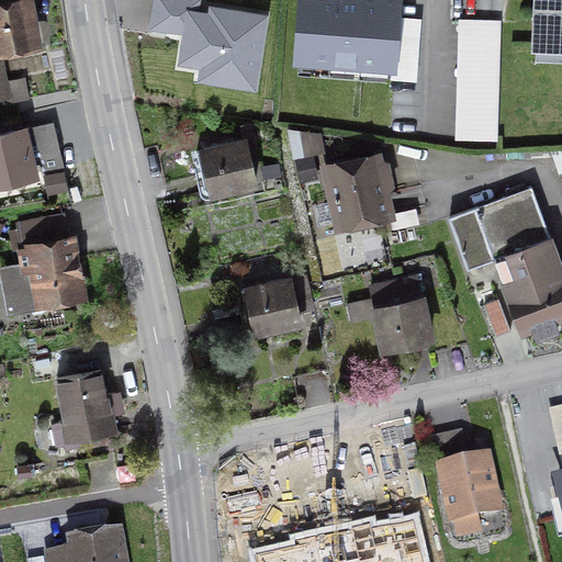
[(0,0),(0,49),(33,44),(24,0),(0,0)]
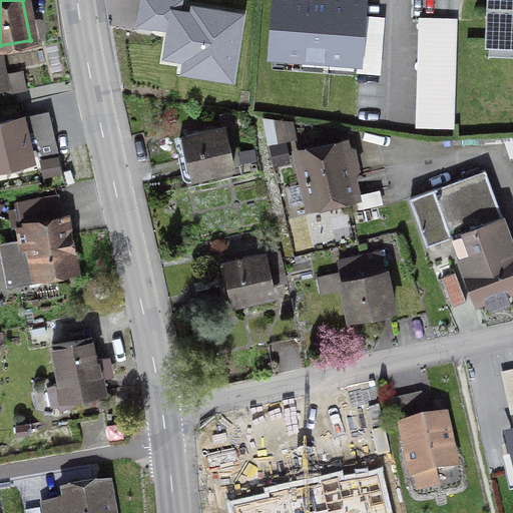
[(275,0),(271,54),(363,62),(369,0),(365,0),(275,0)]
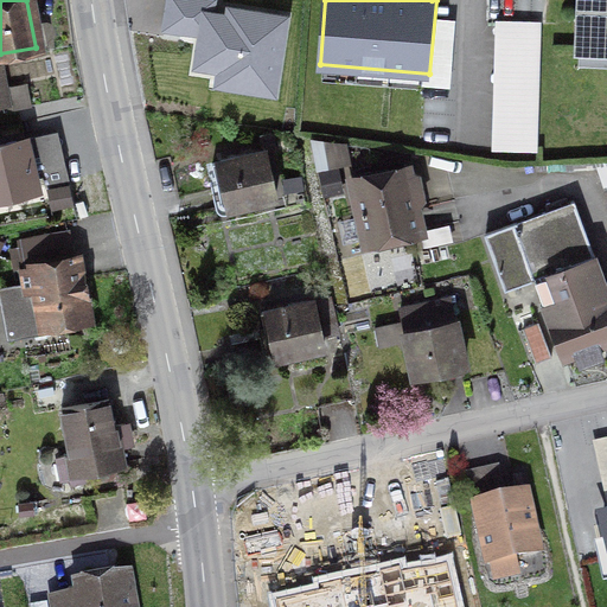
[(606,0),(572,0),(570,55),(606,56),(606,0)]
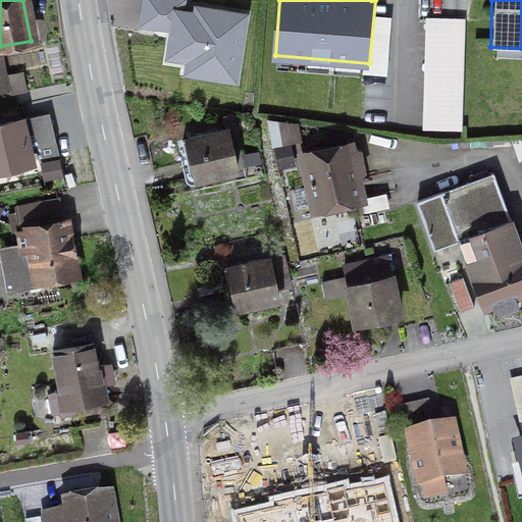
[(461,129),(463,20),(426,19),(424,129),(461,129)]
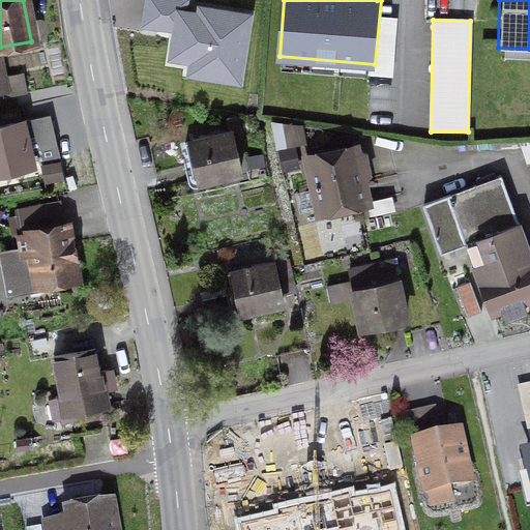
[(194,162),(194,165),(199,182),(238,173),(229,133),(238,130),(235,118),(225,120),(228,134),(184,143),(188,163),(194,162)]
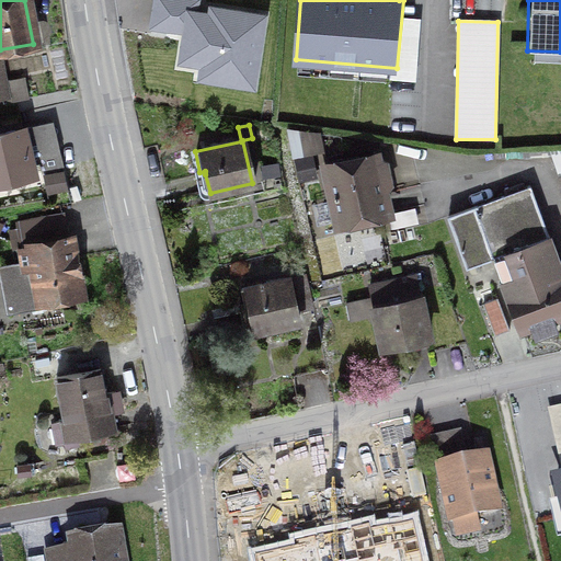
[(0,187),(36,179),(23,128),(0,134),(0,187)]
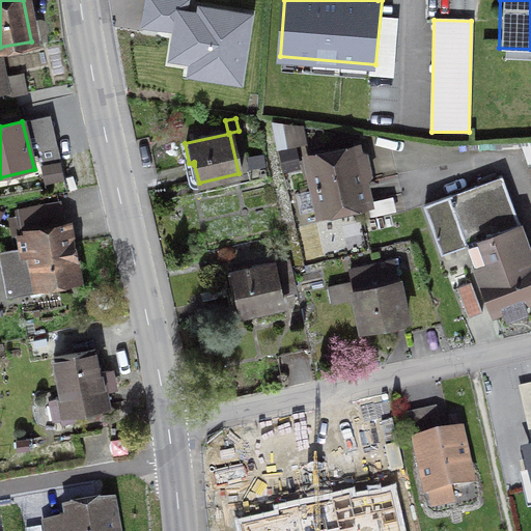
[(319,214),(365,203),(353,149),(307,159),(319,214)]
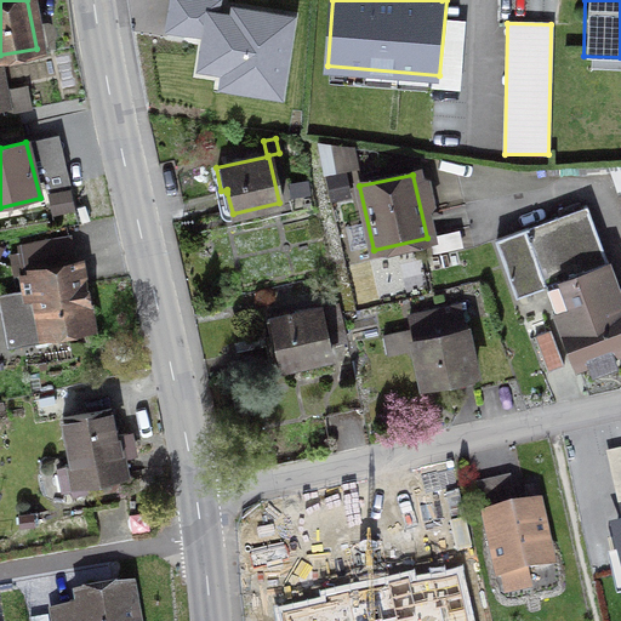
[(546,286),(574,362),(575,365),(587,360),(592,374),(615,365),(610,352),(620,347),(620,303),(613,307),(610,301),(597,306),(599,312),(594,314),(579,275),(607,265),(586,206),(495,241),(516,297),(546,286)]
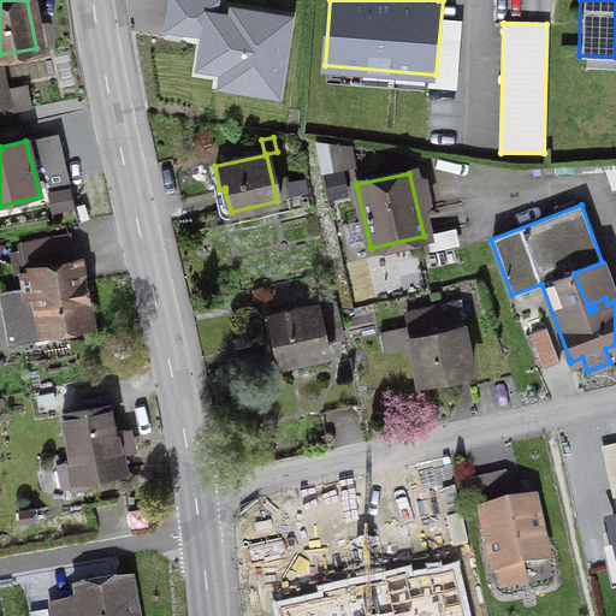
[(47,337),(46,331),(86,324),(75,262),(33,271),(34,272),(21,274),(24,297),(3,301),(6,324),(17,323),(21,342),(47,337)]
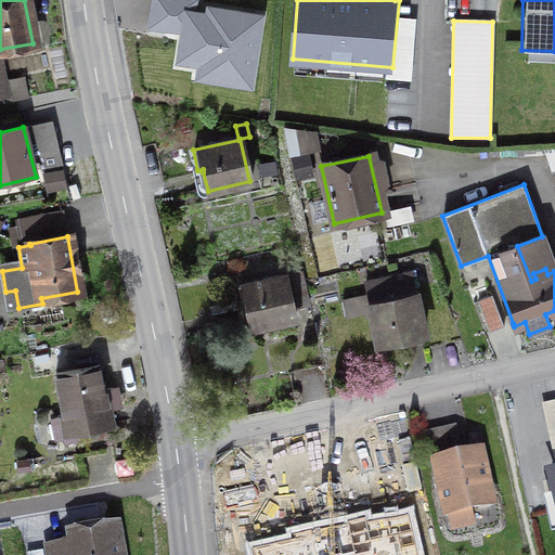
[(402,274),(364,283),(378,344),(423,334),(411,281),(402,274)]
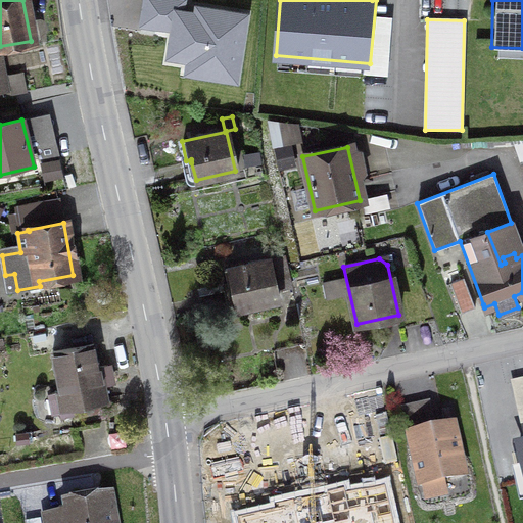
[(278,299),(269,259),(223,270),(228,289),(233,287),(237,308),(278,299)]
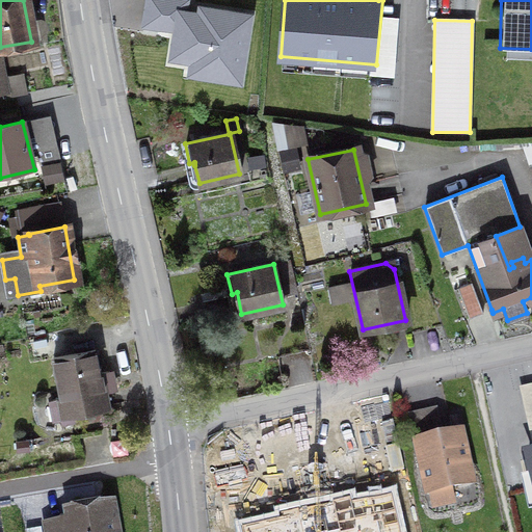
[(471,284),(456,289),(468,319),(482,314),(471,284)]
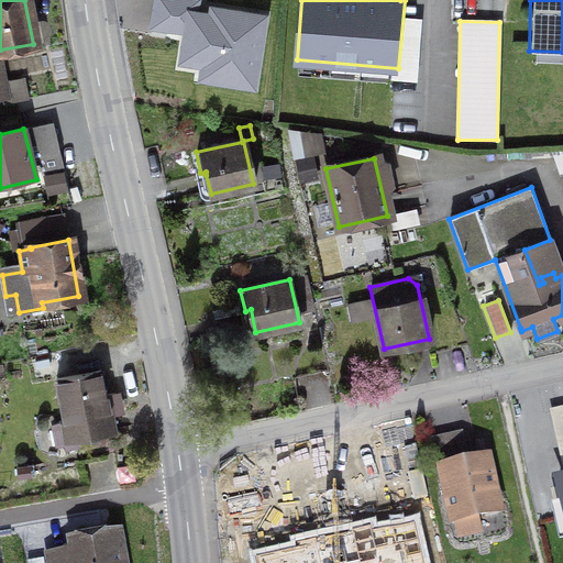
[(64,421),(69,420),(73,439),(113,431),(106,396),(103,397),(99,372),(56,381),(64,421)]
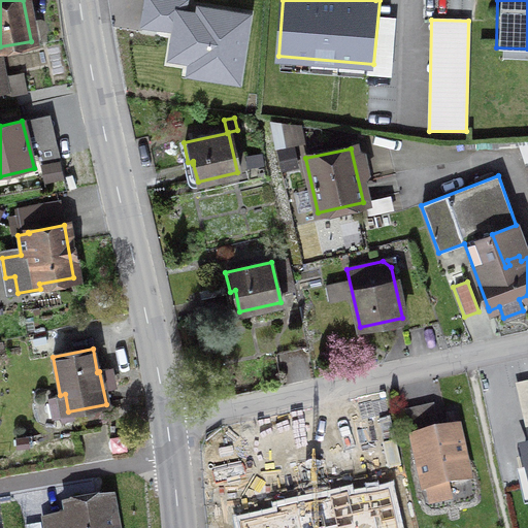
[(527,433),(527,382),(518,385),(527,433)]
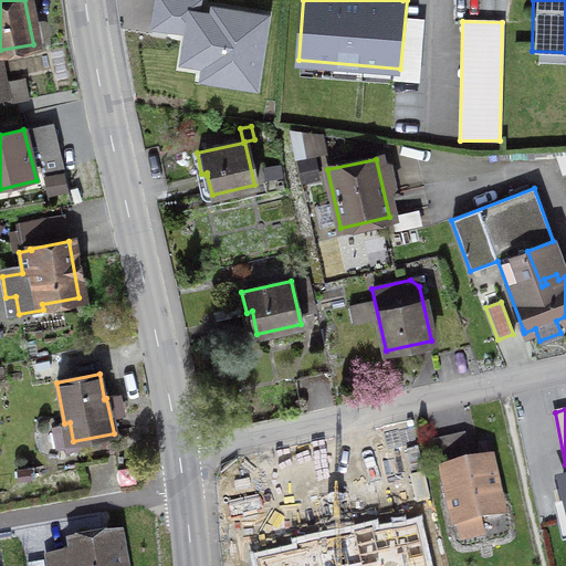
[(500,514),(488,463),(442,473),(453,525),(500,514)]
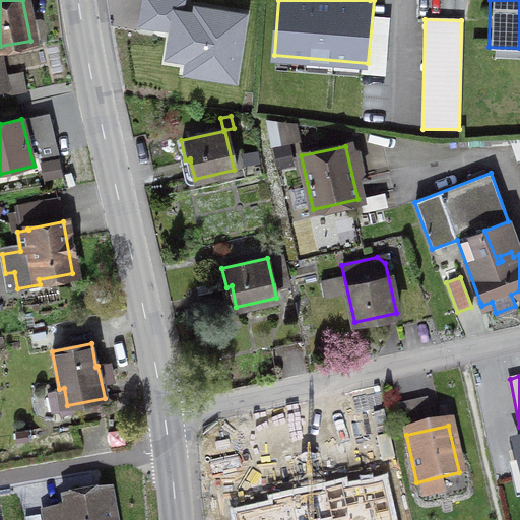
[(262,455),(299,449),(295,430),(199,445),(202,465),(217,462),(226,514),(277,505),(271,472),(265,473),(262,455)]
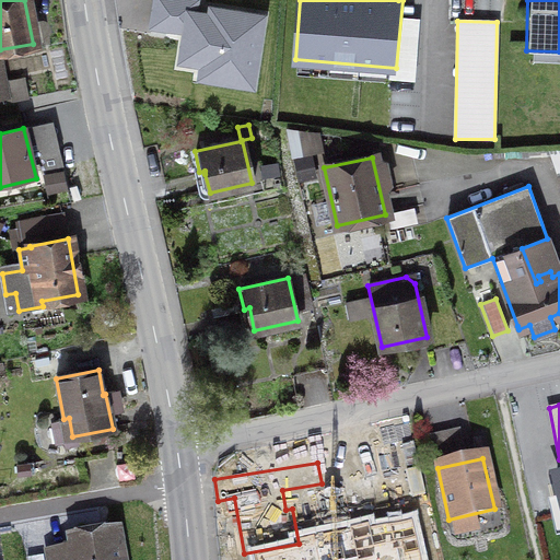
[(119,559),(115,533),(72,540),(73,550),(48,556),(48,559),(119,559)]
